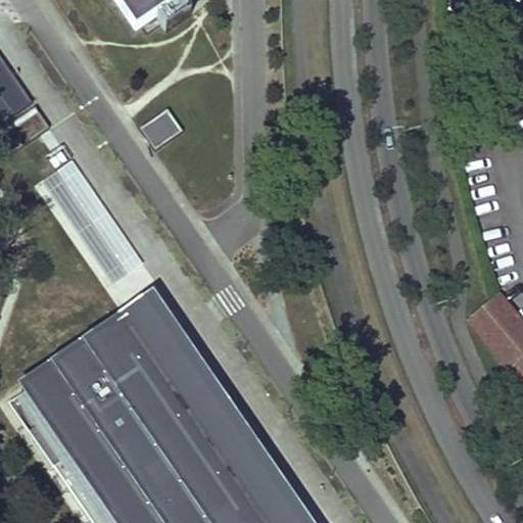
[(115,0),(138,31),(182,0),(115,0)]
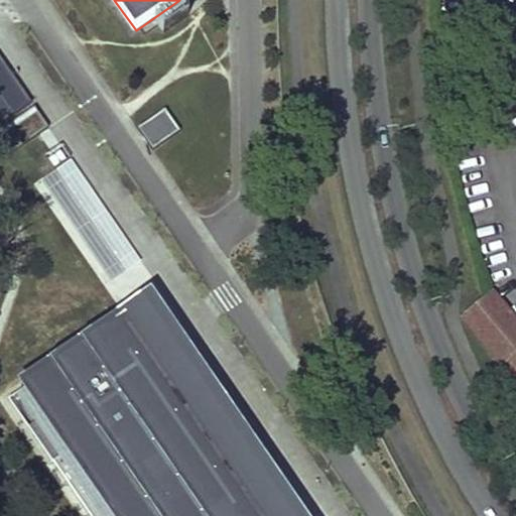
[(0,123),(33,101),(0,52),(0,123)]
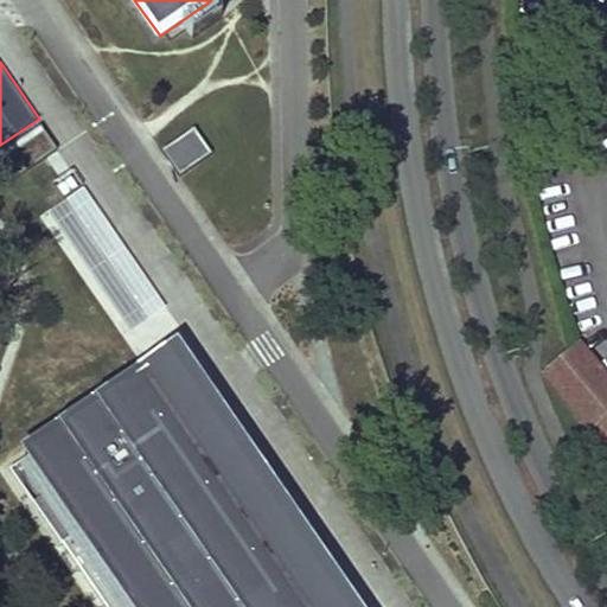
[(0,153),(0,155),(16,179),(58,149),(42,126),(0,153)]
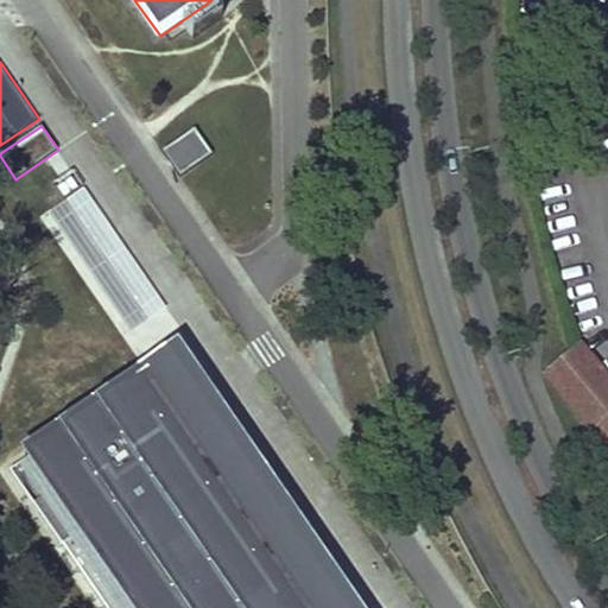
[(197,126),(166,149),(183,173),(214,151),(197,126)]
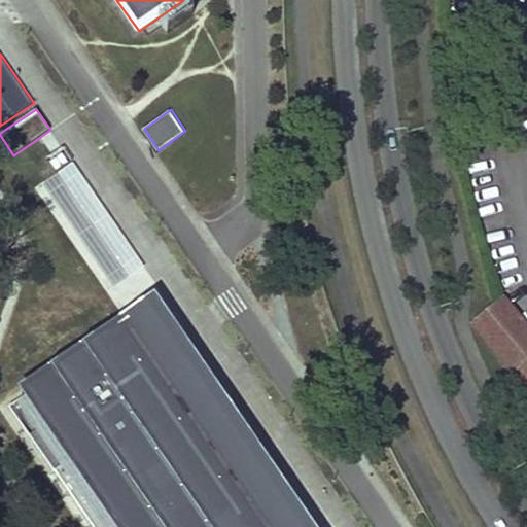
[(72,162),(36,185),(116,307),(134,295),(125,282),(144,270),(72,162)]
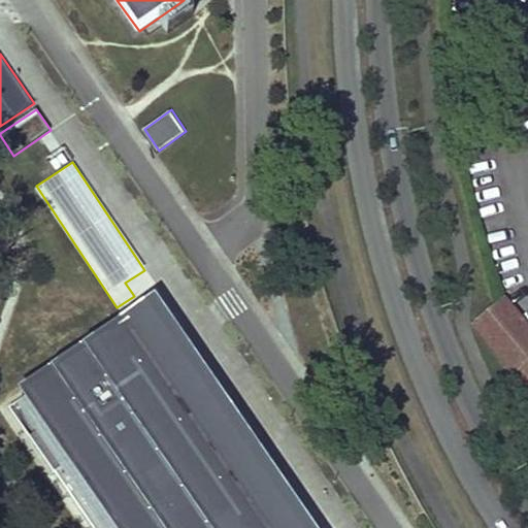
[(150,300),(1,407),(83,527),(304,527),(238,431),(150,300)]
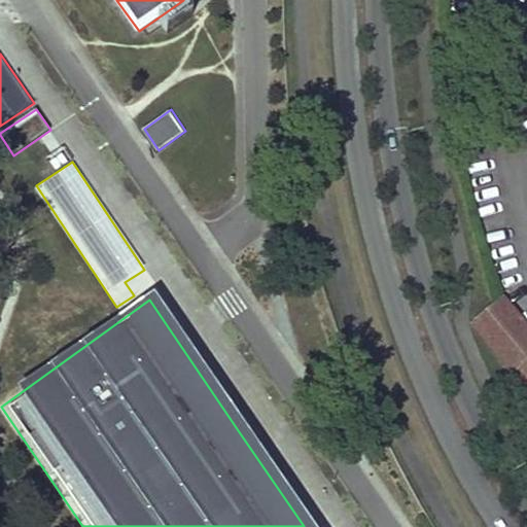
[(526,330),(501,300),(495,305),(471,324),(513,374),(512,376),(526,393),(526,330)]
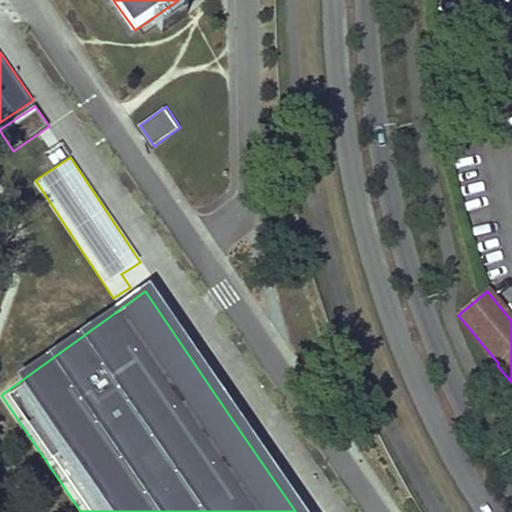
All buildings are outlined.
